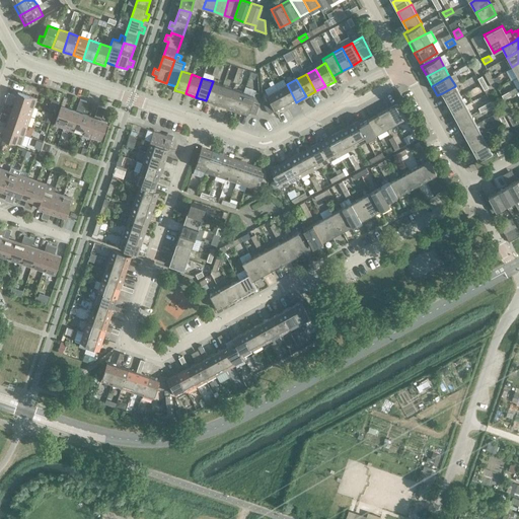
[(223,85),(213,81),(206,100),(217,104),(223,85)]
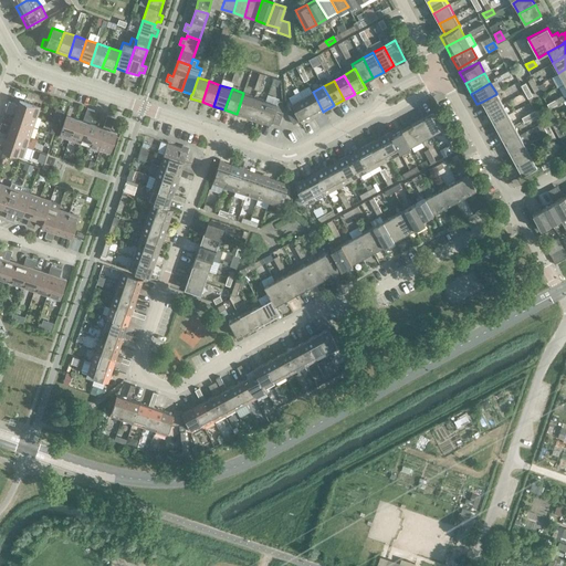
[(323,112),(313,92),(302,97),(313,117),(323,112)]
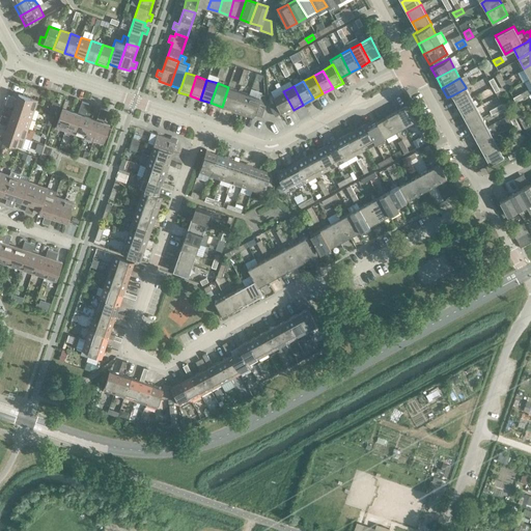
[(239,90),(228,87),(222,107),(232,110),(239,90)]
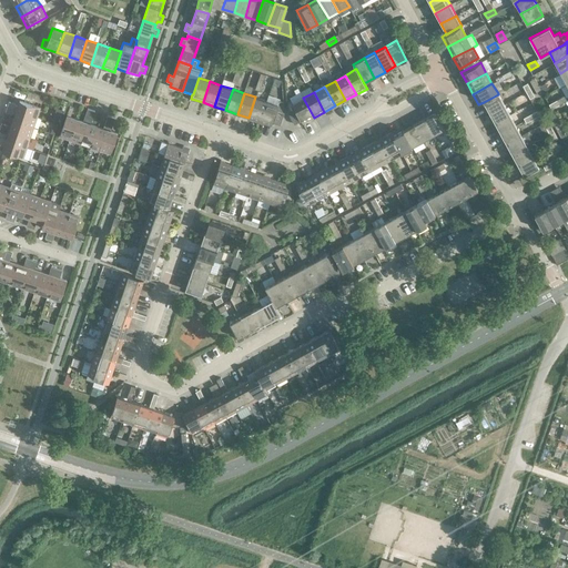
[(498,93),(498,94),(484,102),(489,112),(504,104),(498,93)]
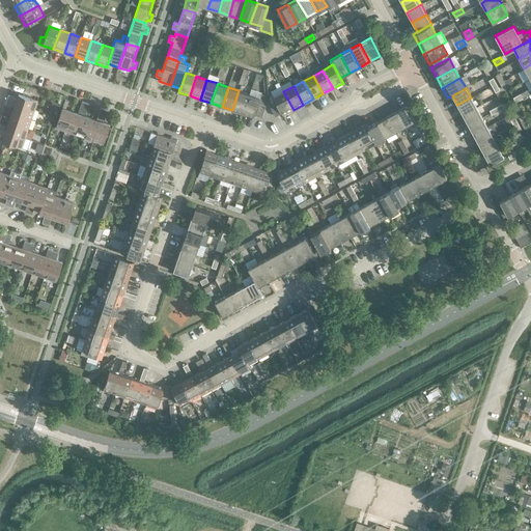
[(249,94),(239,90),(232,110),(243,114),(249,94)]
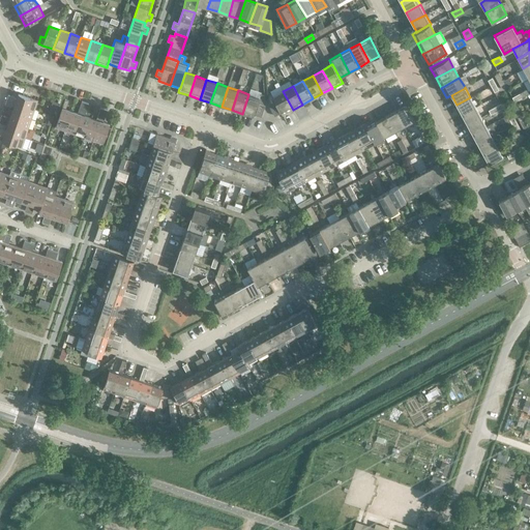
[(293,110),(283,91),(273,96),(271,93),(267,95),(268,105),(274,100),(282,113),(283,115),(293,110)]
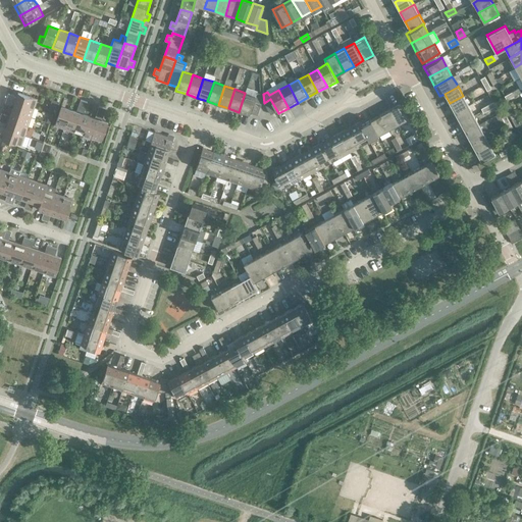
[(18,92),(15,101),(34,107),(37,98),(18,92)]
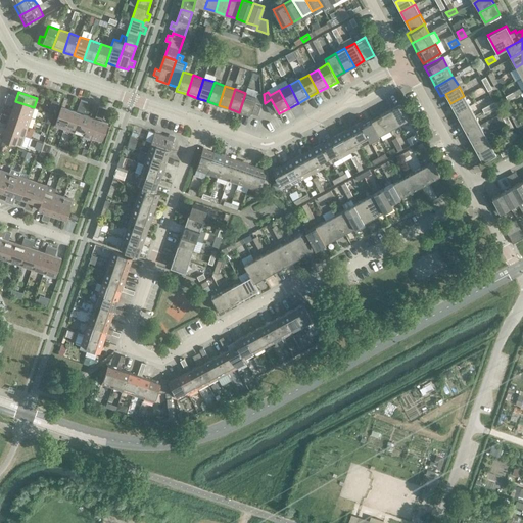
[(255,96),(245,93),(239,112),(249,115),(250,113),(255,101),(262,103),(260,94),(257,92),(255,96)]
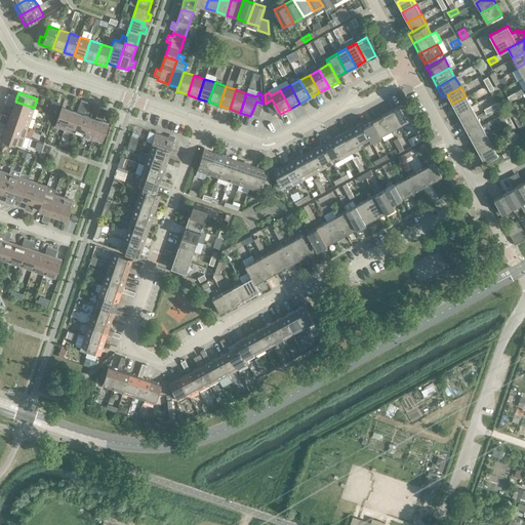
[(471,106),(466,96),(452,104),(457,113),(471,106)]
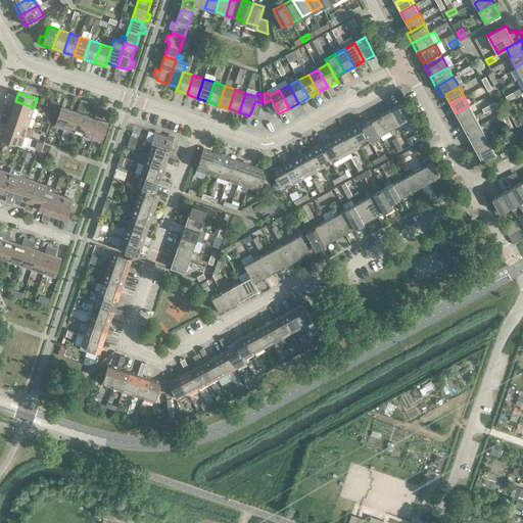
[(59,101),(52,98),(48,109),(56,111),(59,101)]
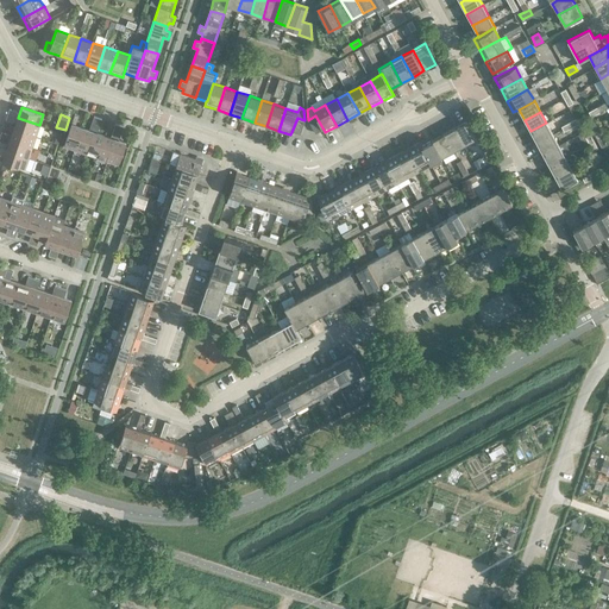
[(315,115),(308,120),(315,133),(324,130),(315,115)]
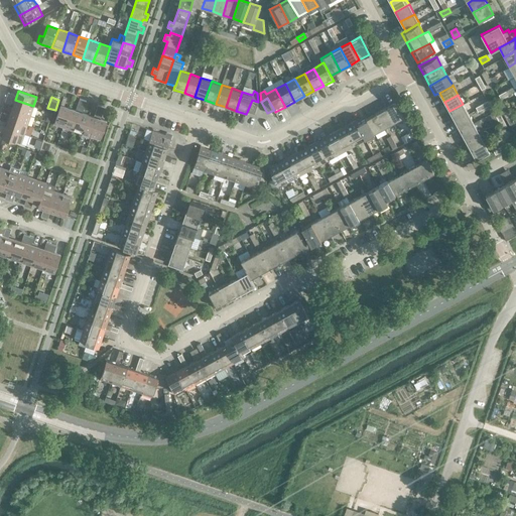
[(83,100),(80,99),(76,110),(70,108),(63,127),(73,130),(79,112),(80,109),(83,100)]
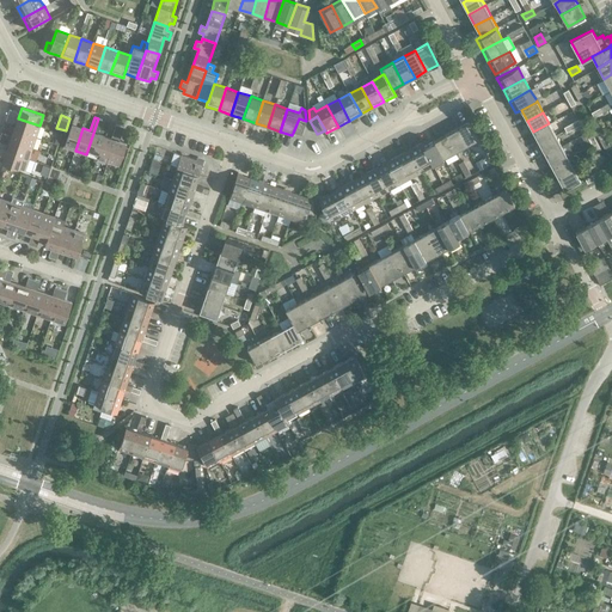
[(40,126),(18,118),(14,129),(36,138),(40,126)]
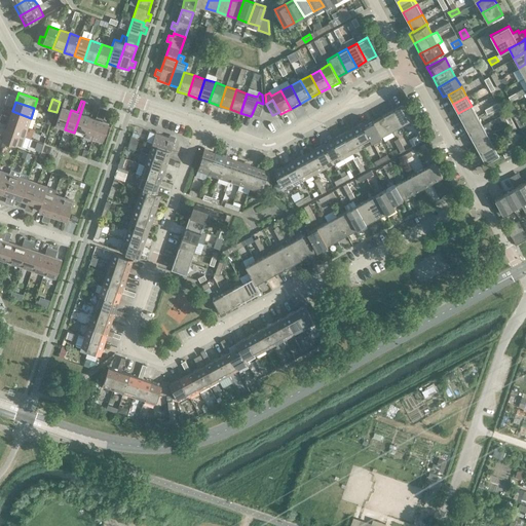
[(257,102),(252,114),(260,116),(263,104),(257,102)]
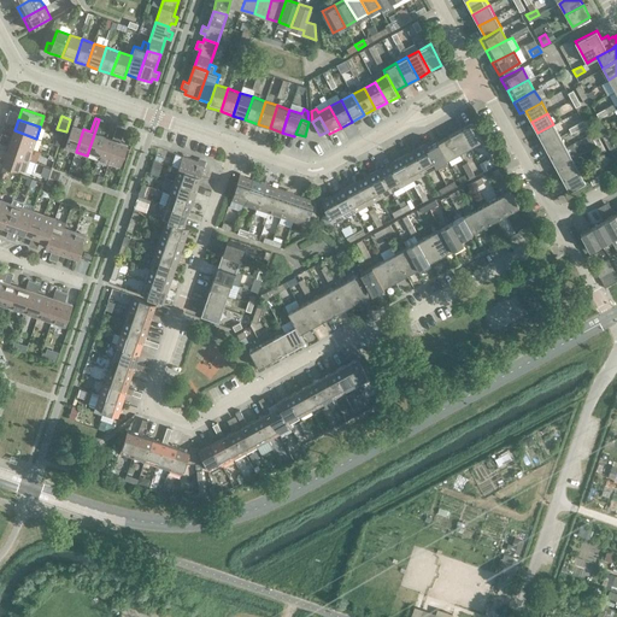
[(482,140),(472,123),(462,129),(470,147),(482,140)]
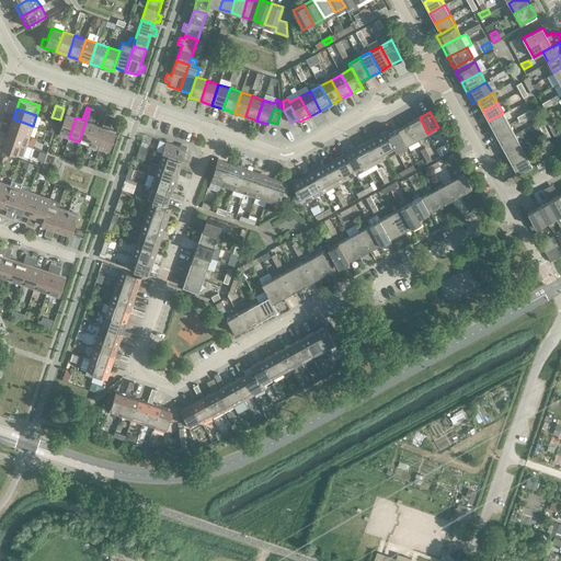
[(510,124),(503,113),(489,121),(494,132),(510,124)]
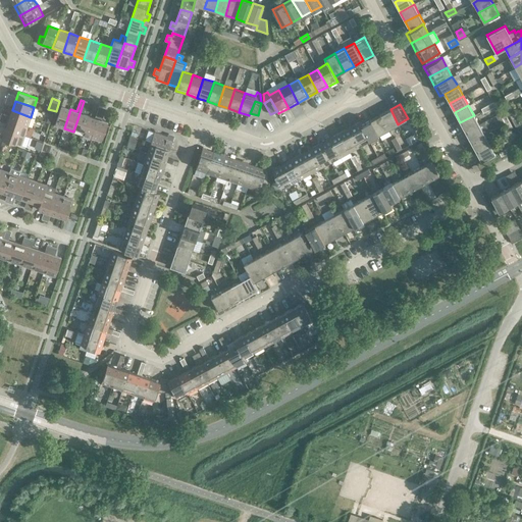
[(55,124),(64,128),(70,109),(61,106),(55,124)]
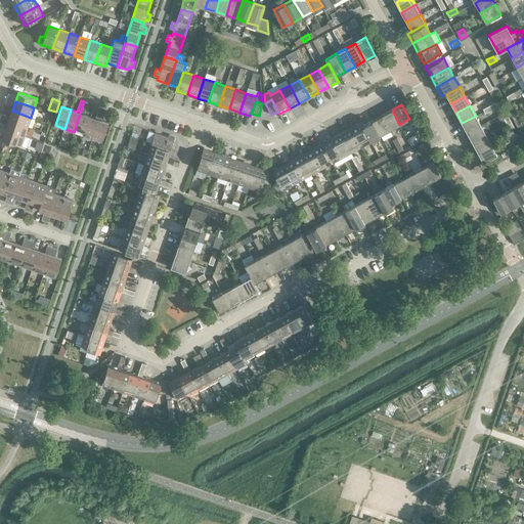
[(399,125),(392,110),(382,116),(390,130),(399,125)]
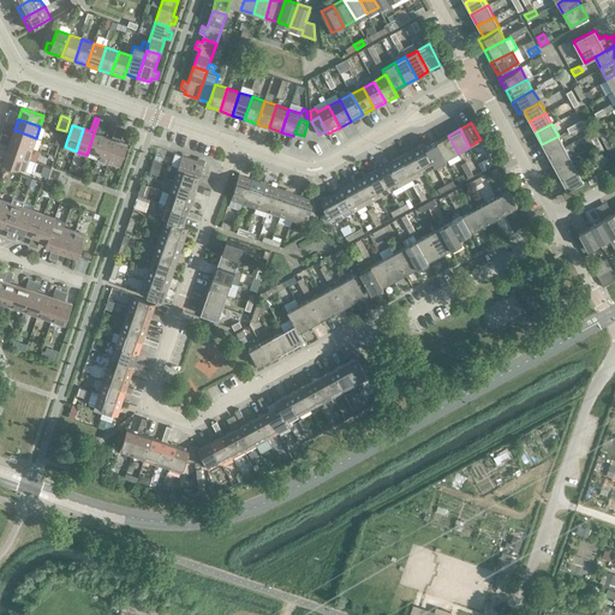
[(36,138),(15,130),(10,141),(31,149),(36,138)]
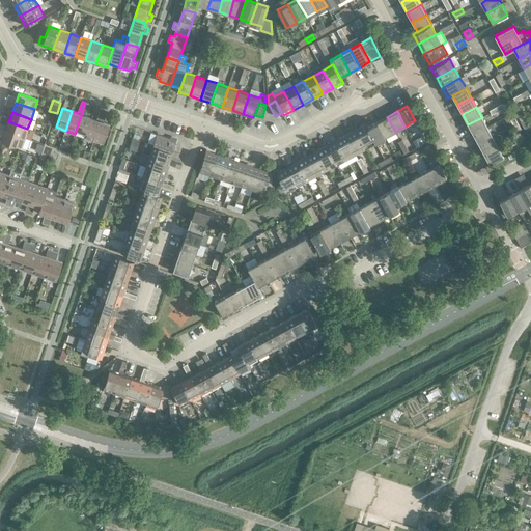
[(90,118),(81,115),(75,134),(84,137),(90,118)]
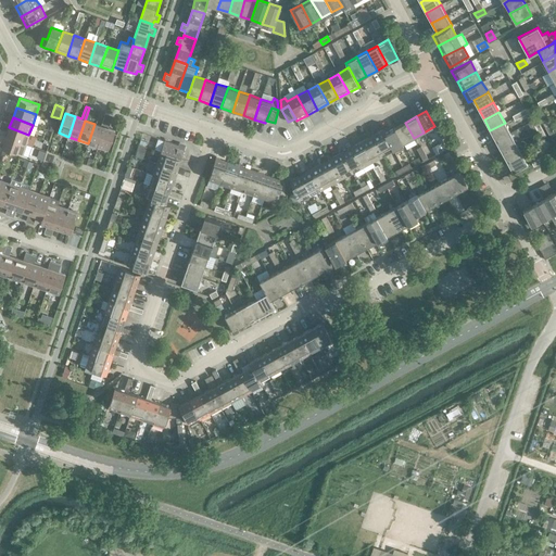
[(414,138),(405,123),(395,128),(403,143),(414,138)]
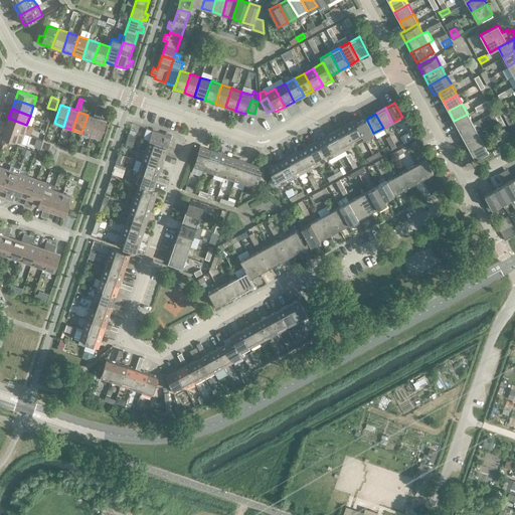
[(473,123),(468,114),(454,121),(459,130),(473,123)]
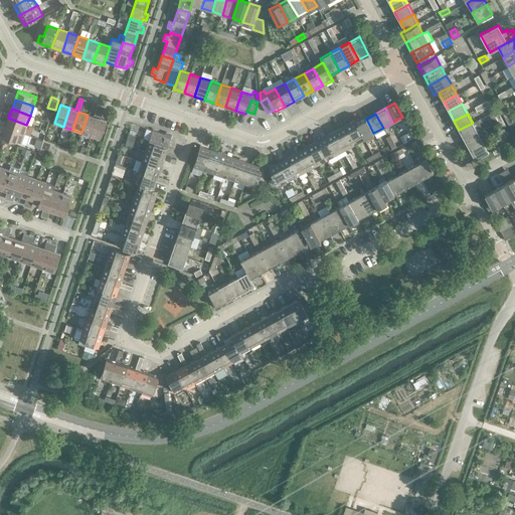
[(97,118),(88,115),(81,133),(91,136),(97,118)]
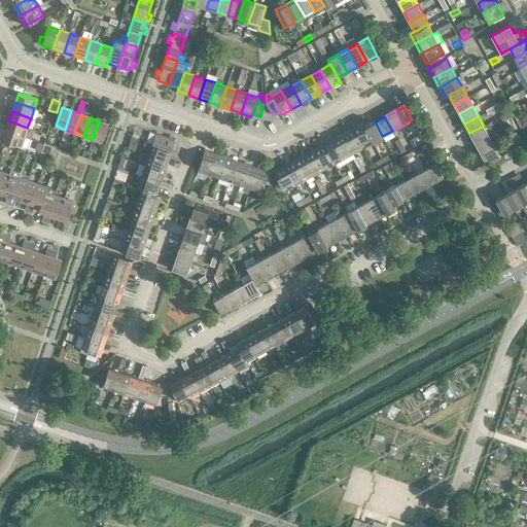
[(27,128),(8,120),(5,130),(24,137),(27,128)]
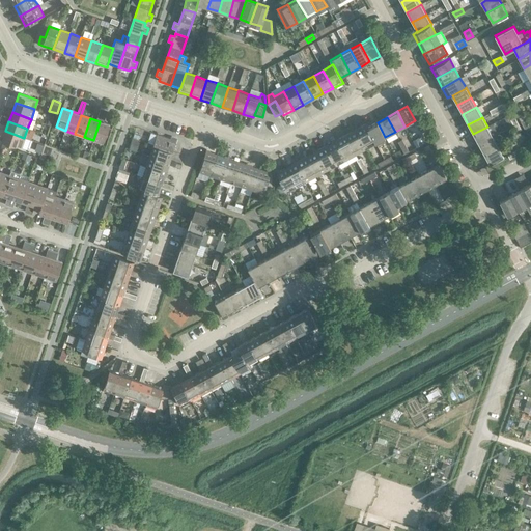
[(110,124),(100,121),(93,140),(103,143),(110,124)]
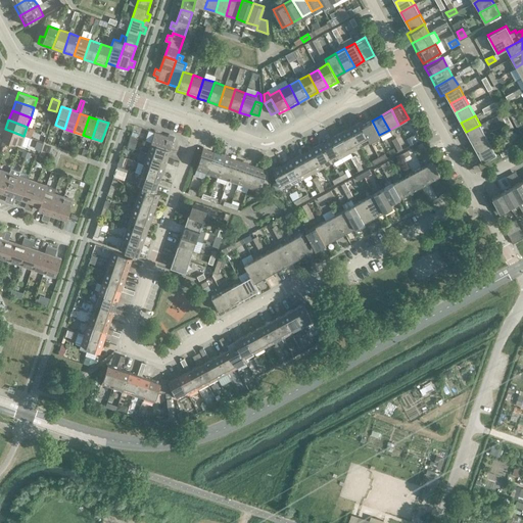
[(372,121),(362,126),(370,140),(379,135),(372,121)]
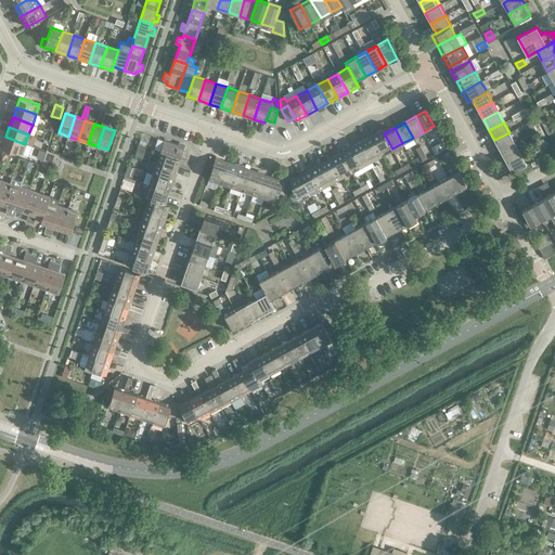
[(383,130),(372,136),(382,154),(392,149),(384,133),(383,130)]
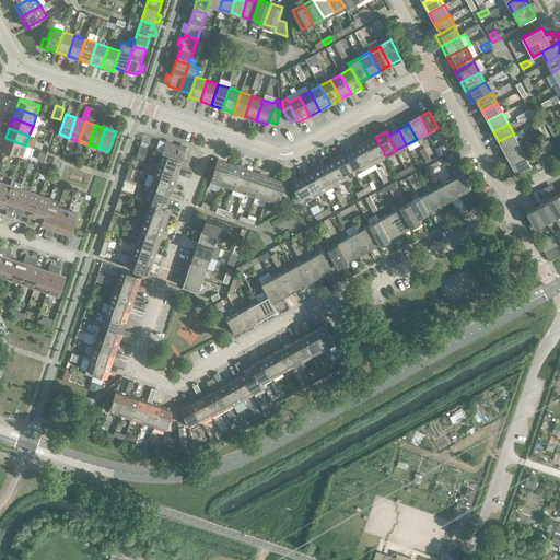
[(520,144),(514,133),(499,141),(505,152),(520,144)]
